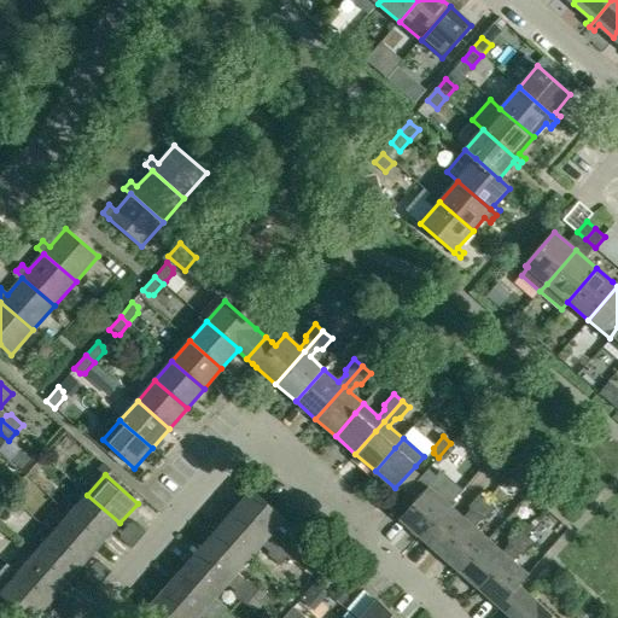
[(400,519),(419,537),(448,505),(429,487),(400,519)]
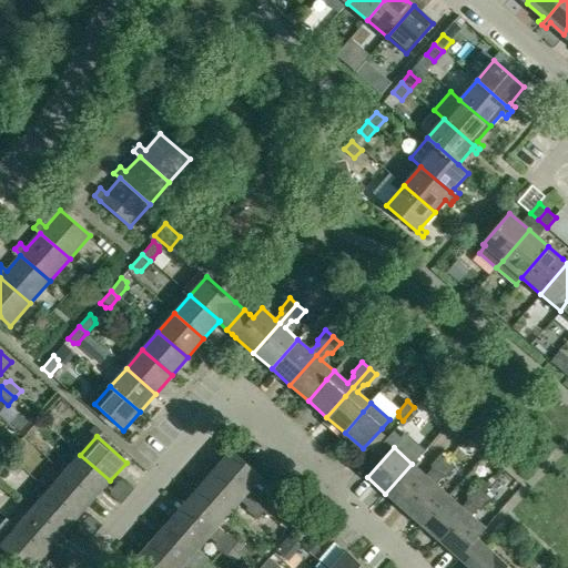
[(245,495),(264,511),(271,505),(261,496),(256,496),(250,490),(262,477),(232,450),(215,468),(245,495)]
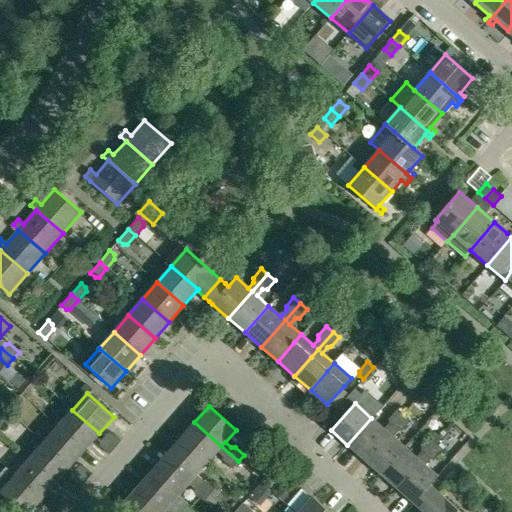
[(347,445),(364,459),(388,432),(403,415),(397,409),(388,418),(388,422),(383,428),(371,418),(347,445)]
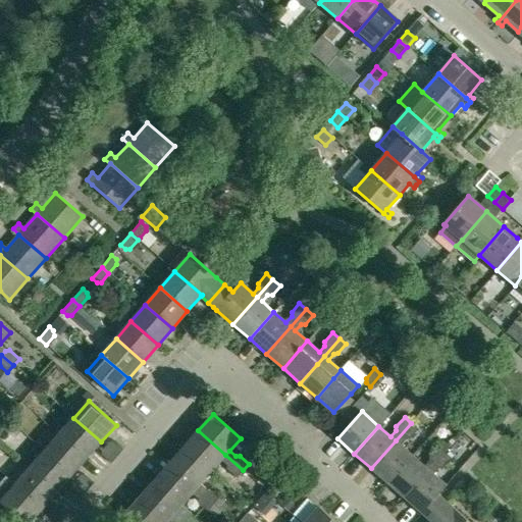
[(87,459),(101,441),(73,418),(59,434),(87,459)]
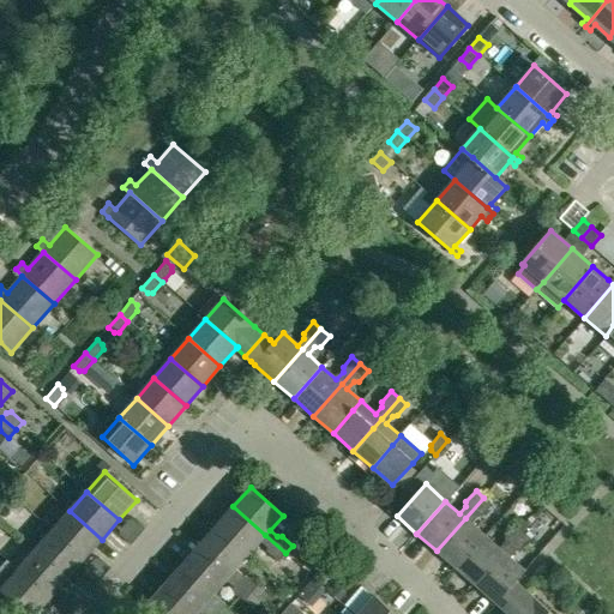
[(437,551),(456,567),(485,536),(471,524),(477,517),(482,516),(492,505),(483,498),(465,518),(437,551)]
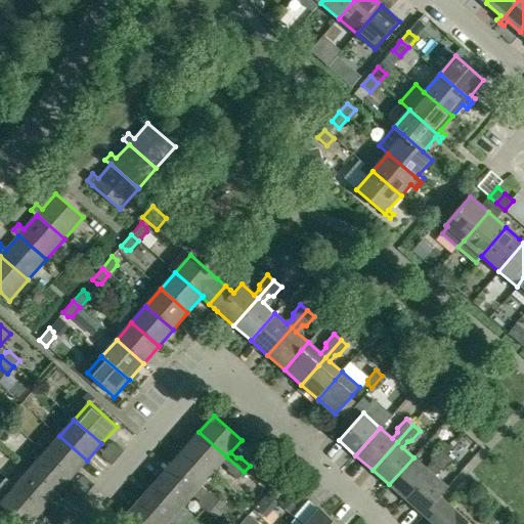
[(199,432),(184,449),(212,473),(222,462),(228,467),(228,472),(237,480),(244,472),(226,456),(199,432)]
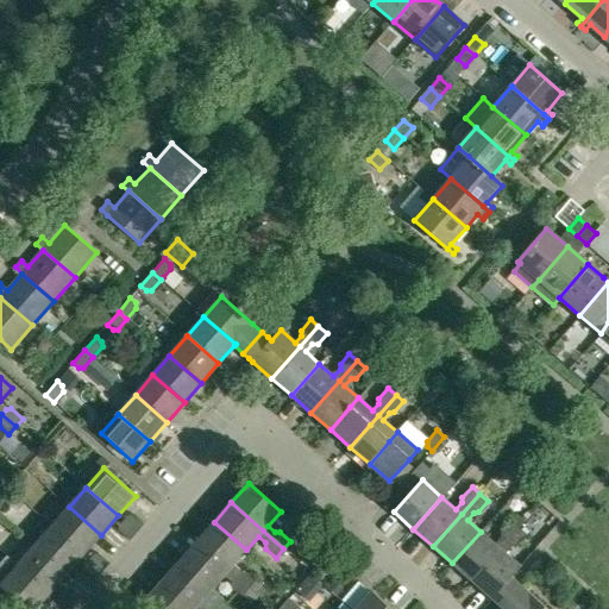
[(83,554),(101,535),(69,507),(51,527),(83,554)]
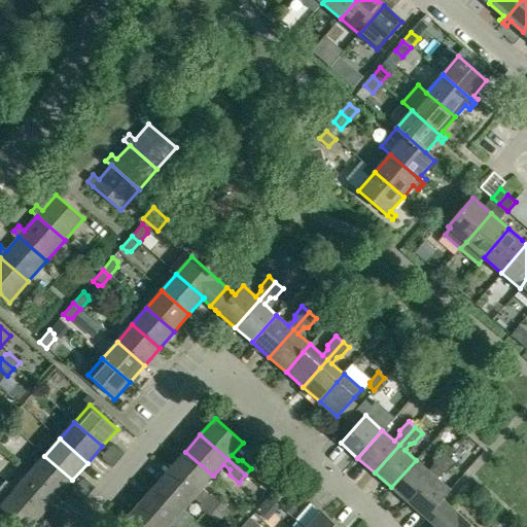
[(106,451),(118,461),(125,454),(114,446),(110,446),(106,451)]
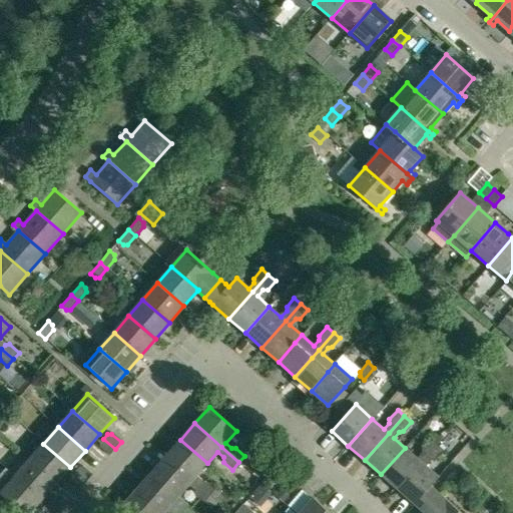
[(100,447),(109,456),(115,449),(103,439),(99,443),(100,447)]
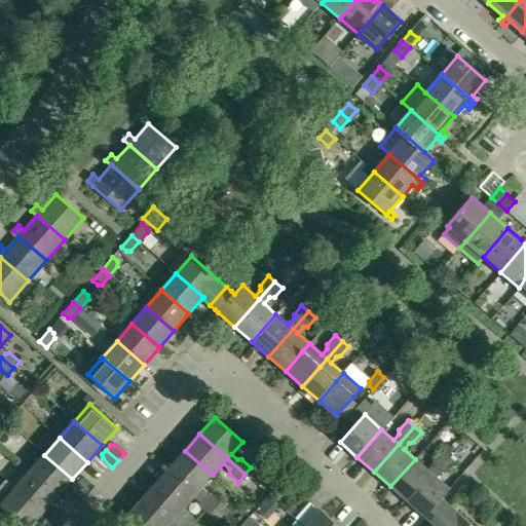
[(427,470),(415,459),(390,486),(408,501),(433,474),(448,456),(441,450),(433,459),(433,463),(427,470)]
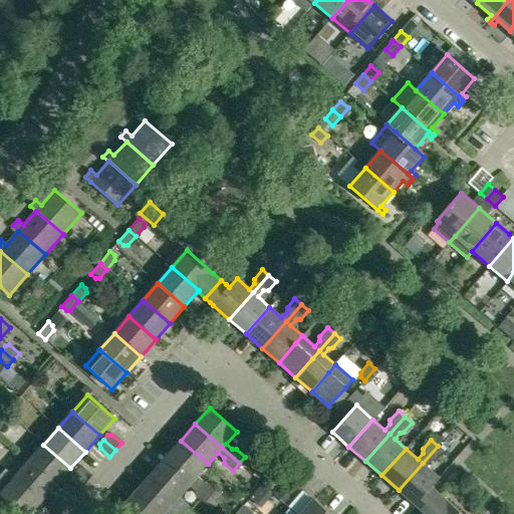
[(208,464),(181,441),(166,457),(193,481),(211,496),(216,490),(207,482),(203,482),(197,477),(208,464)]
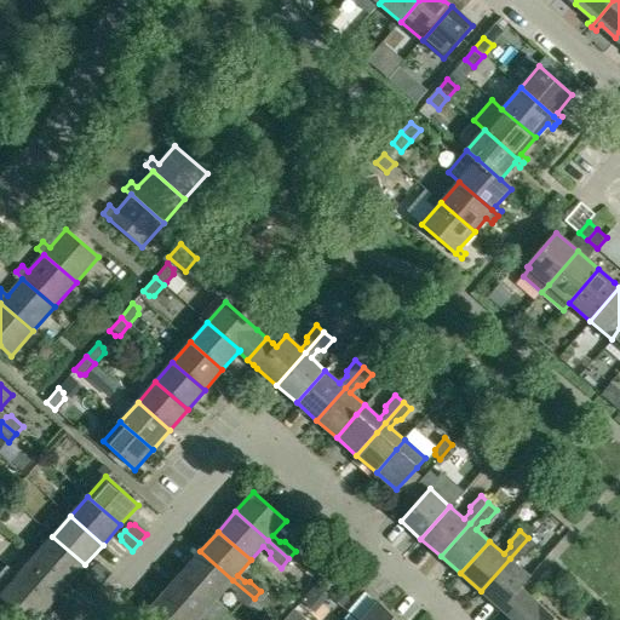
[(35,556),(68,584),(85,564),(52,537),(35,556)]
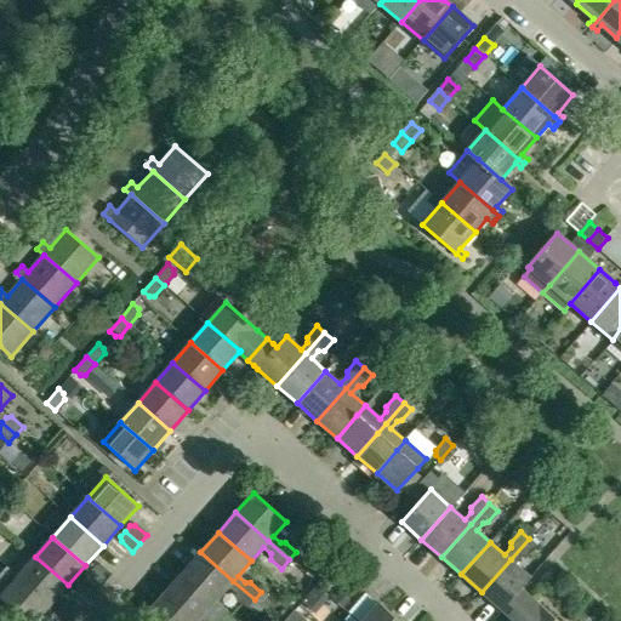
[(508,615),(512,617),(530,597),(528,593),(522,588),(531,577),(516,564),(522,557),(528,557),(537,546),(529,539),(511,559),(482,592),(502,610),(508,615)]
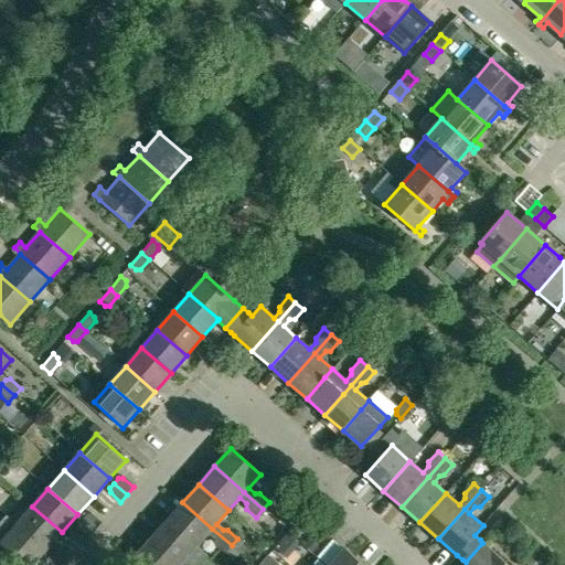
[(182,502),(167,521),(196,546),(208,533),(214,540),(214,544),(224,553),(232,545),(212,529),(182,502)]
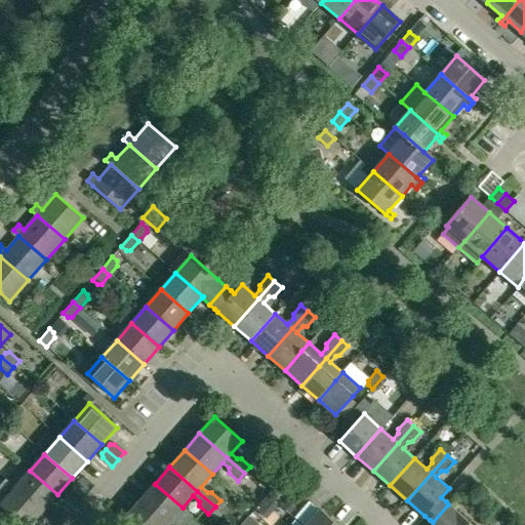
[(42,512),(57,494),(30,471),(15,487),(42,512)]
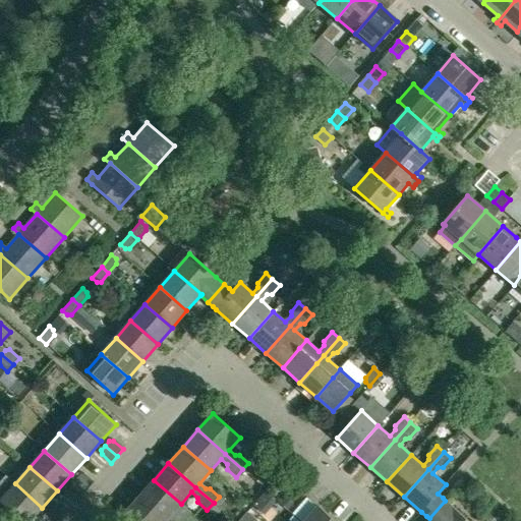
[(76,478),(88,488),(94,481),(84,473),(80,474),(76,478)]
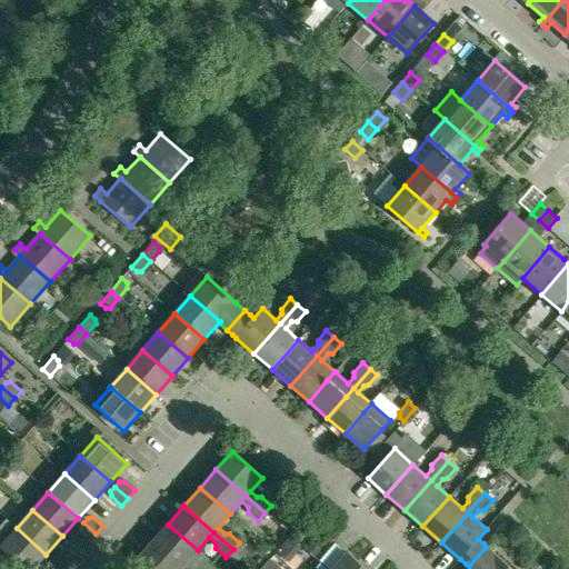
[(96,533),(83,522),(79,528),(79,531),(90,541),(96,533)]
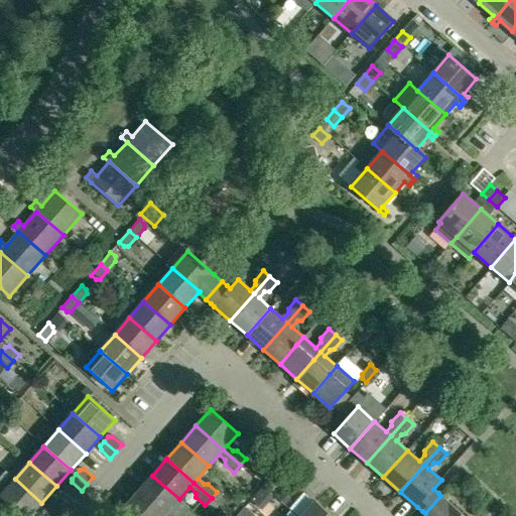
[(152,476),(138,492),(165,515),(164,515),(174,515),(168,511),(179,499),(152,476)]
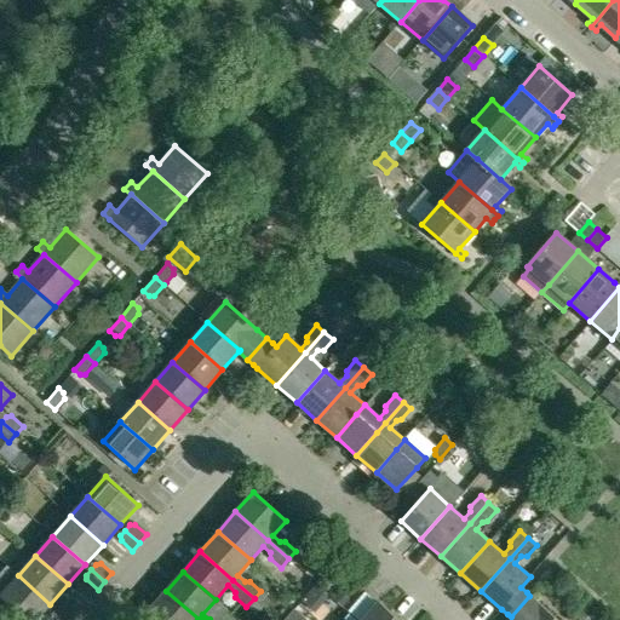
[(27,619),(35,619),(50,604),(18,575),(0,596),(27,619)]
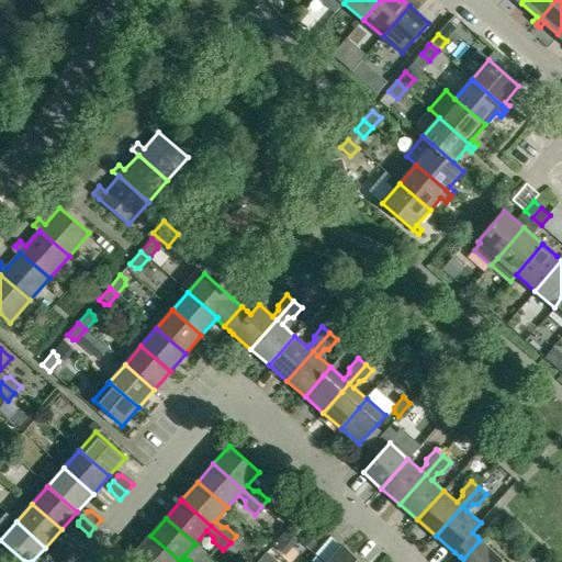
[(179,561),(180,561),(150,536),(134,554),(143,561),(179,561)]
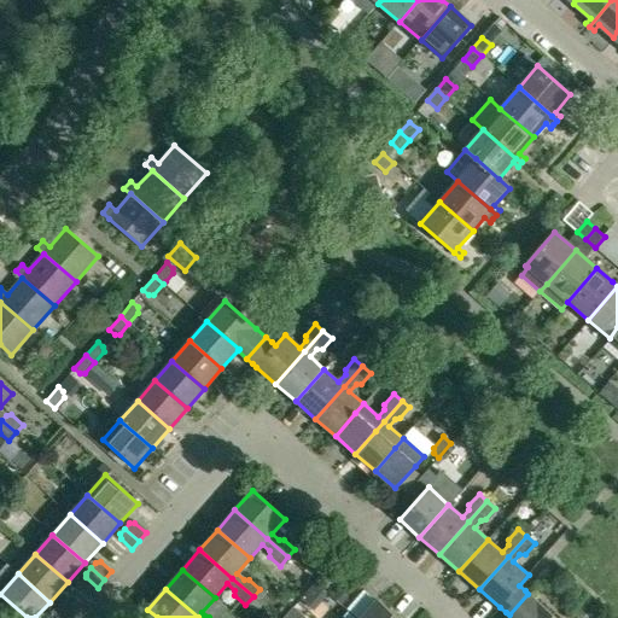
[(314,611),(321,604),(308,592),(301,600),(314,611)]
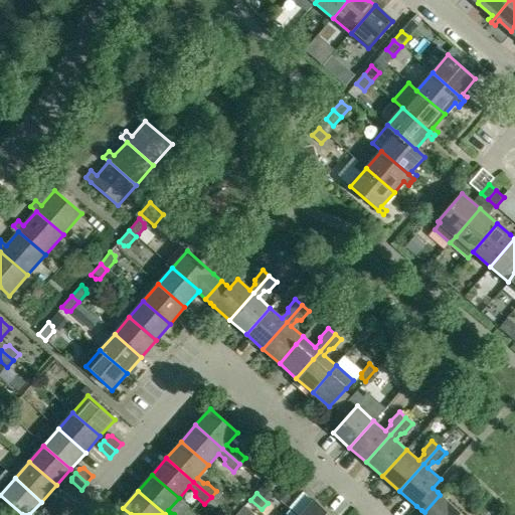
[(463,514),(448,501),(440,495),(424,512),(426,514),(463,514)]
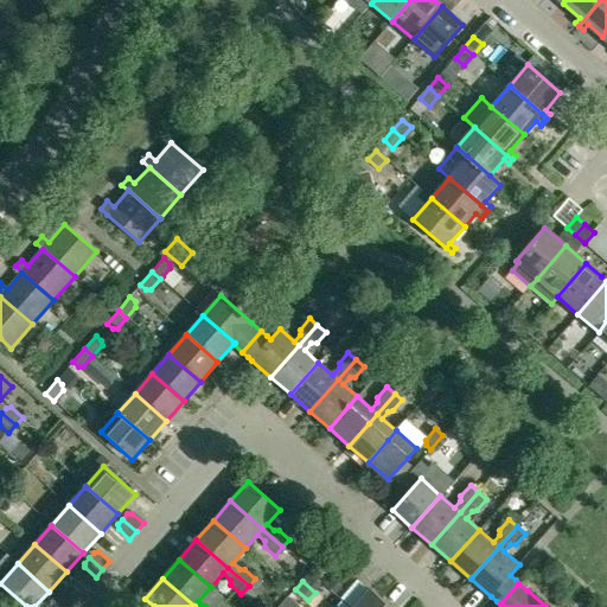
[(390,606),(370,589),(355,606),(390,606)]
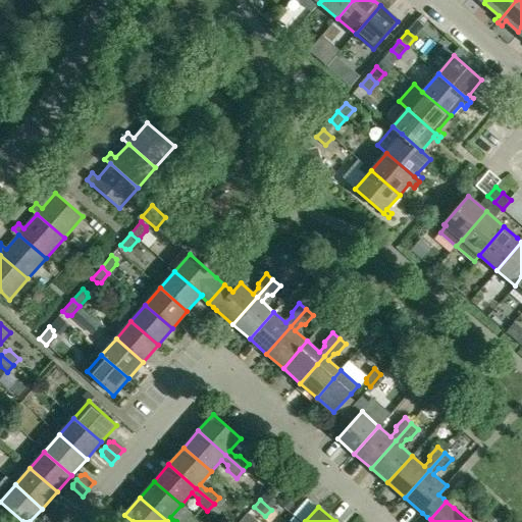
[(47,513),(58,521),(59,521),(65,516),(55,508),(51,508),(47,513)]
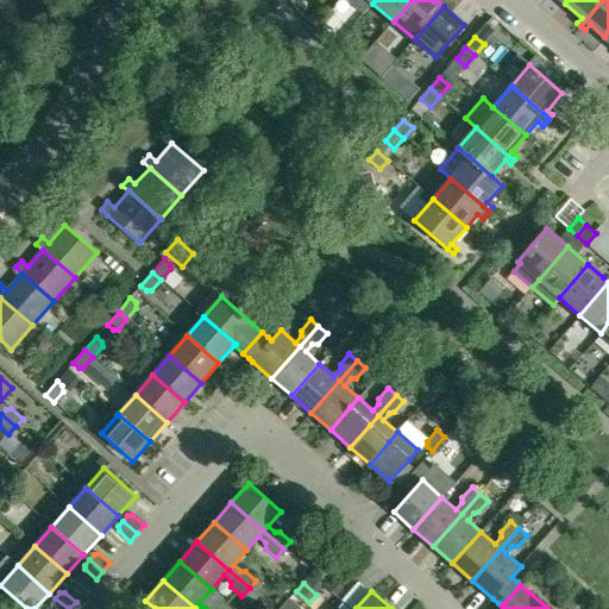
[(50,608),(51,608),(68,608),(55,598),(50,603),(50,608)]
